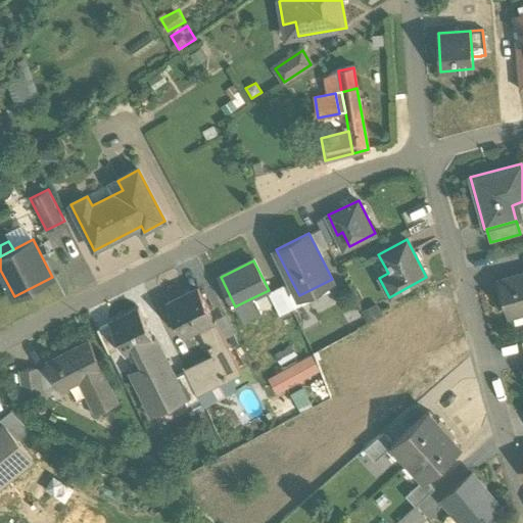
[(522,311),(522,272),(498,280),(509,315),(522,311)]
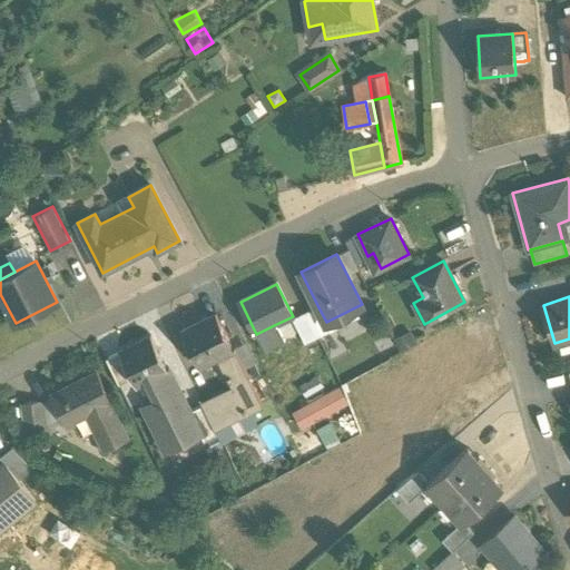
[(318,307),(306,313),(318,337),(331,332),(326,322),(318,307)]
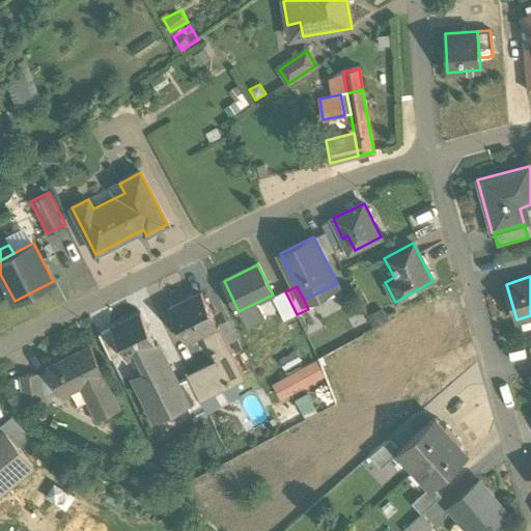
[(297,314),(285,291),(275,298),(285,319),(297,314)]
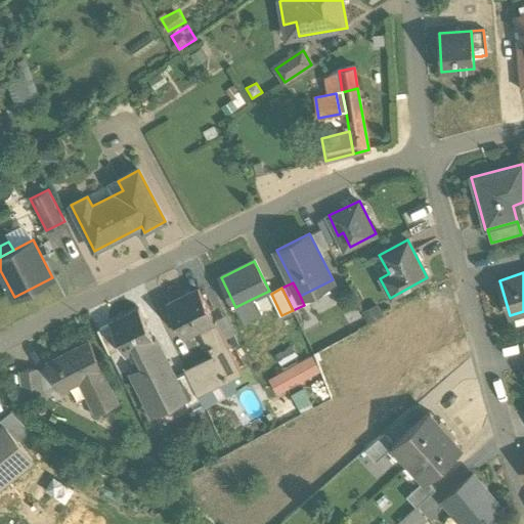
[(198,291),(184,297),(184,295),(168,303),(183,336),(184,336),(183,334),(199,326),(200,329),(214,321),(198,289),(197,289),(198,291)]
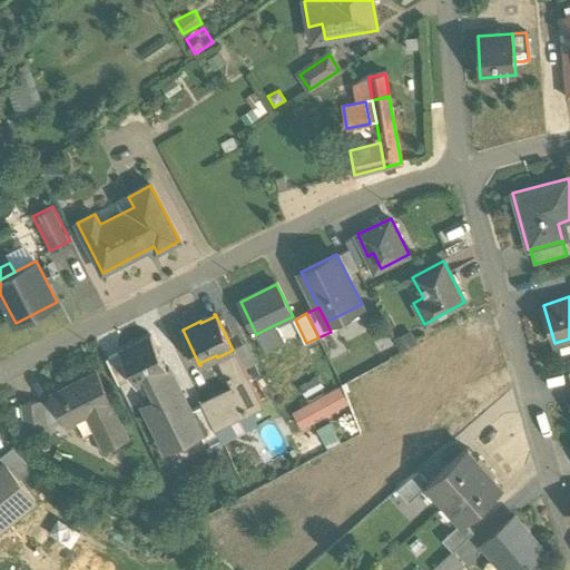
[(274,325),(258,333),(265,347),(281,338),(274,325)]
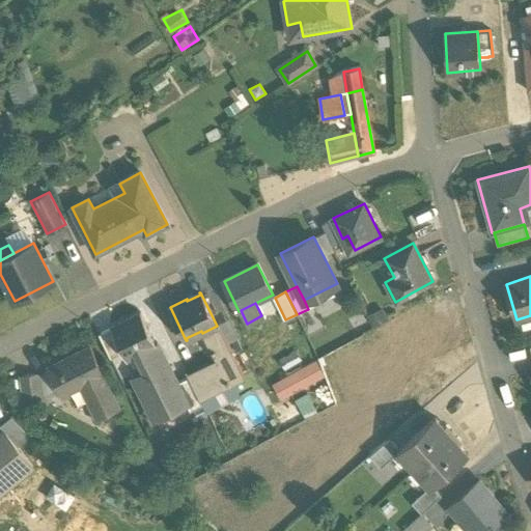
[(156,343),(140,312),(127,319),(128,322),(113,329),(112,327),(111,328),(122,353),(127,359),(129,358),(127,355),(140,347),(142,351),(156,343)]
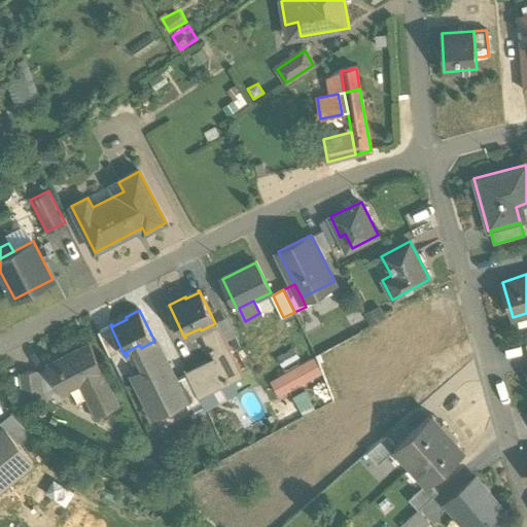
[(199,361),(212,387),(240,374),(215,323),(201,330),(213,354),(199,361)]
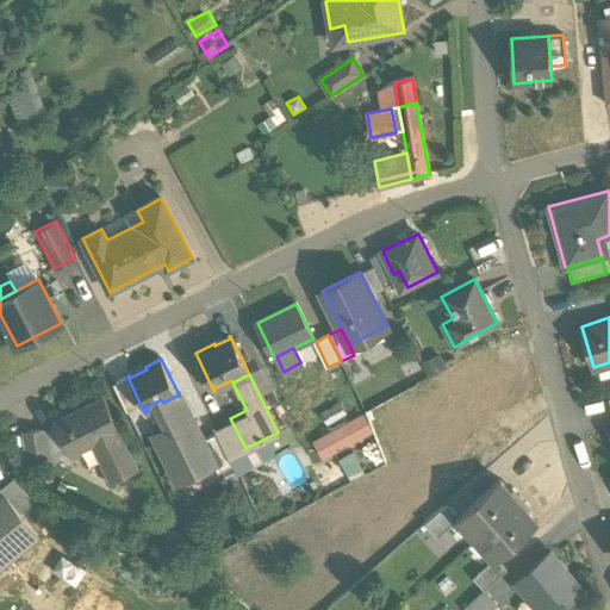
[(128,377),(113,384),(128,412),(141,405),(128,377)]
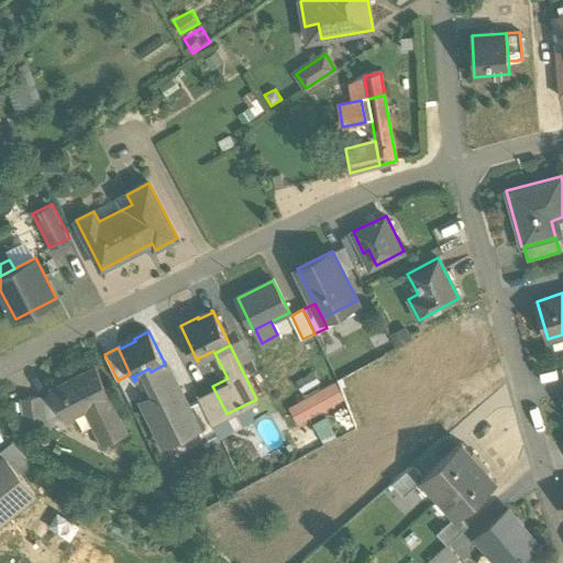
[(188,406),(166,363),(165,364),(151,372),(161,392),(142,401),(164,445),(198,428),(199,428),(188,406)]
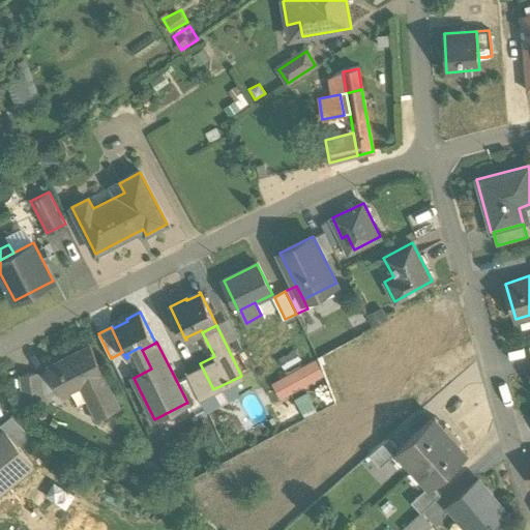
[(104,374),(90,347),(48,367),(61,394),(81,385),(97,417),(118,407),(101,375),(104,374)]
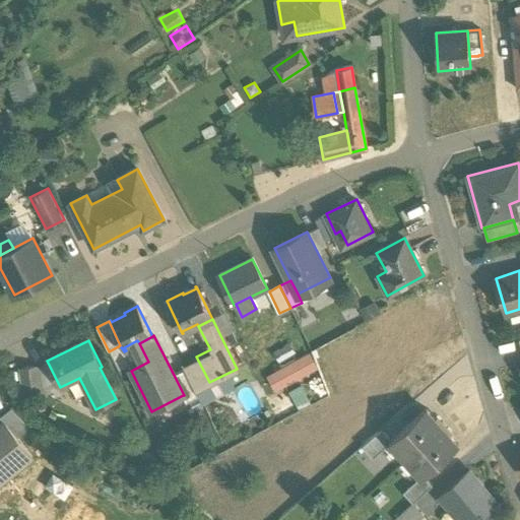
[(309,354),(268,377),(276,392),(317,369),(309,354)]
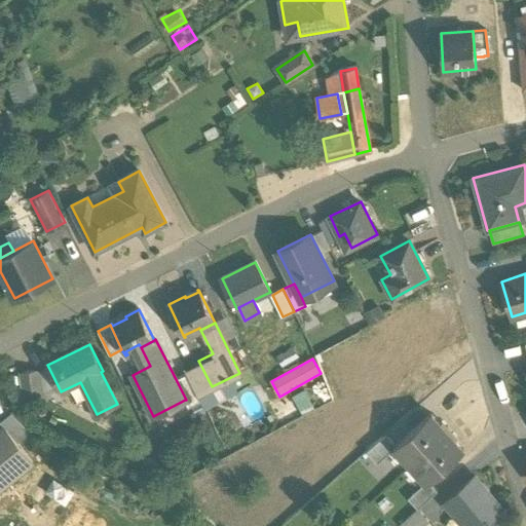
[(212,386),(198,361),(184,368),(187,373),(197,393),(212,386)]
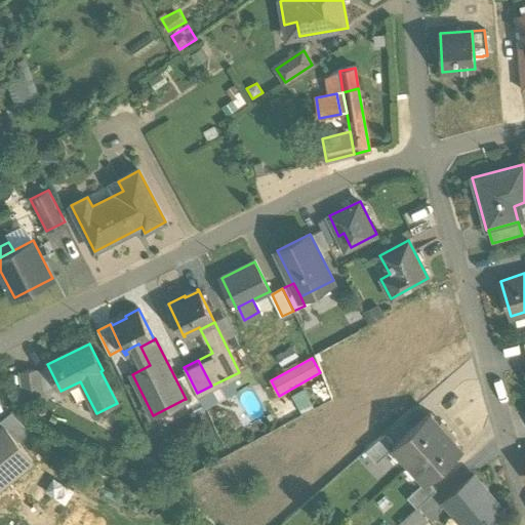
[(39,370),(22,372),(26,399),(43,396),(39,370)]
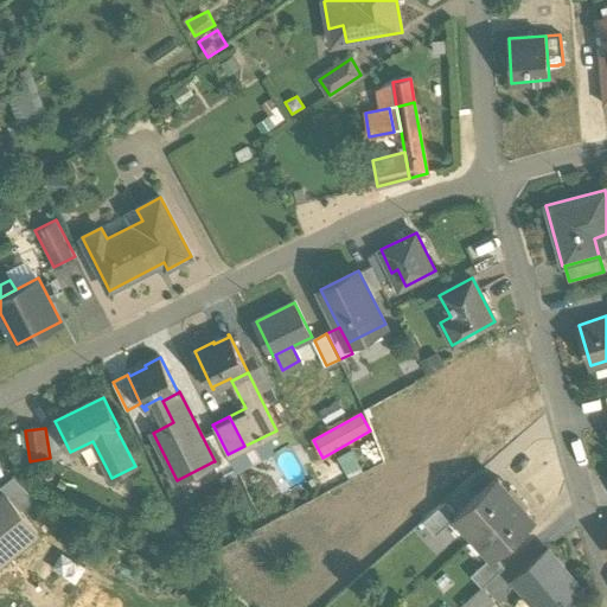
[(228,454),(216,430),(203,438),(215,461),(213,461),(217,470),(231,462),(228,454)]
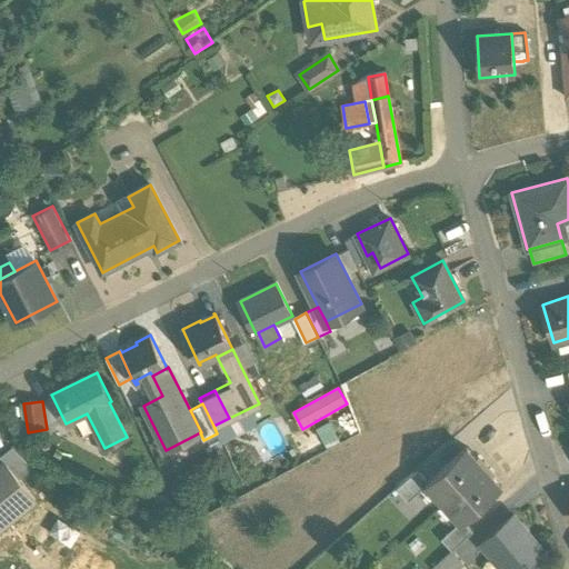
[(32,467),(12,447),(0,457),(5,462),(6,462),(19,478),(32,467)]
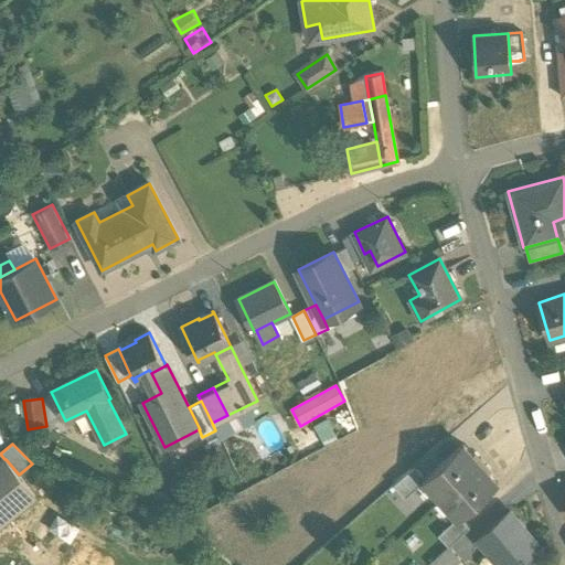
[(500,486),(464,445),(425,479),(423,481),(424,482),(458,520),(459,522),(461,520),(500,486)]
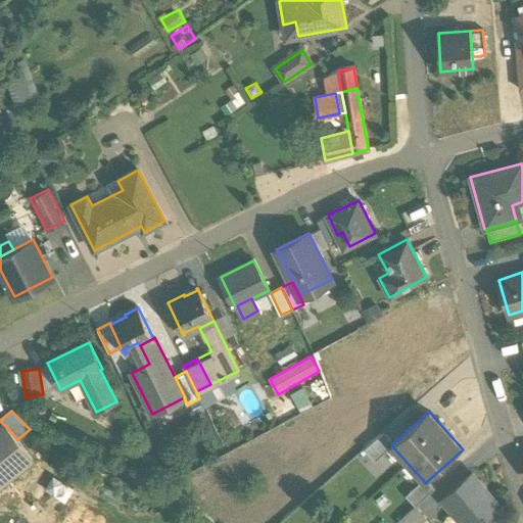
[(17,439),(5,425),(4,425),(4,426),(0,429),(0,484),(32,459),(32,460),(33,459),(17,439)]
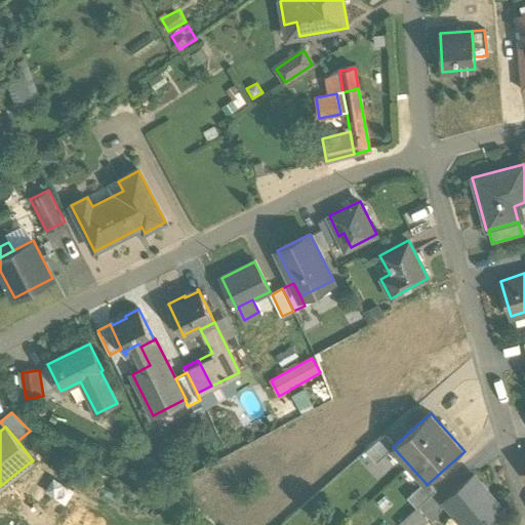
[(386,434),(365,452),(376,465),(394,448),(393,447),(395,445),(386,434)]
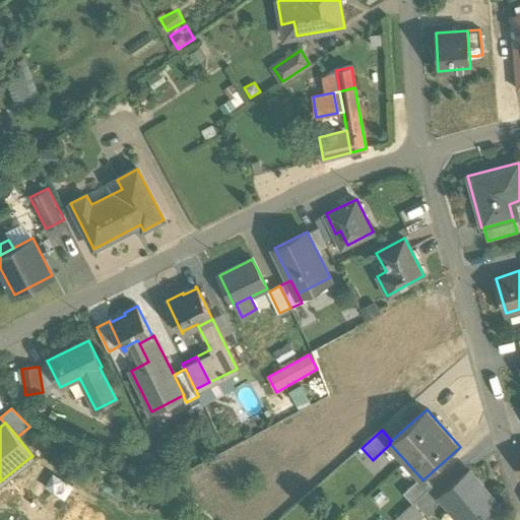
[(476,519),(496,504),(468,471),(440,496),(459,517),(456,519),(476,519)]
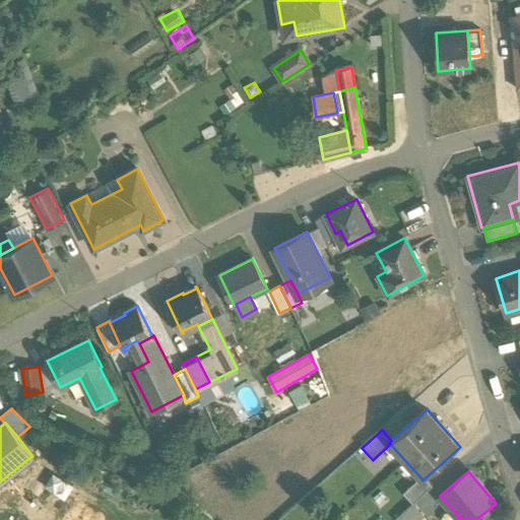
[(423,480),(421,478),(403,495),(412,504),(432,486),(425,478),(423,480)]
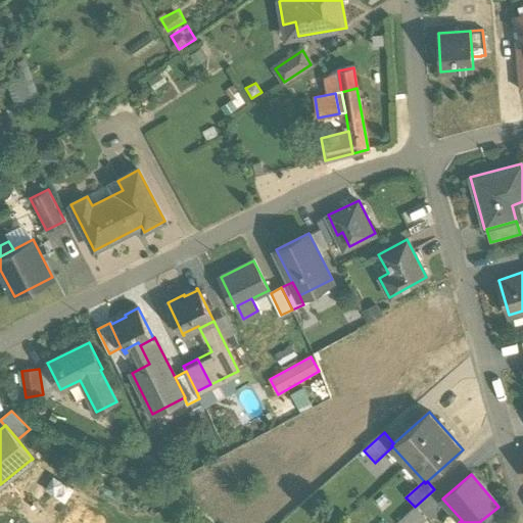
[(415,507),(398,522),(420,522),(426,518),(415,507)]
